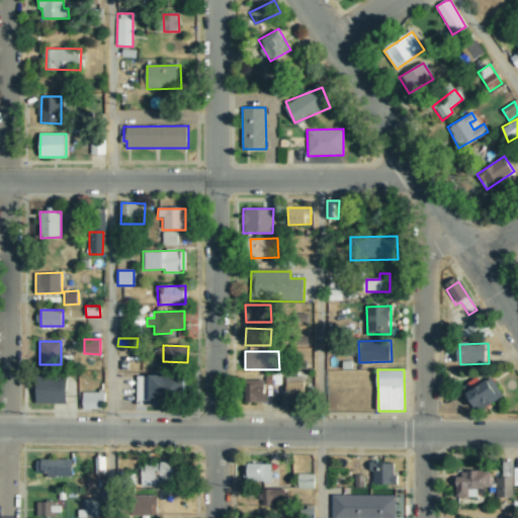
[(137,375),(137,401),(185,401),(185,375),(137,375)]
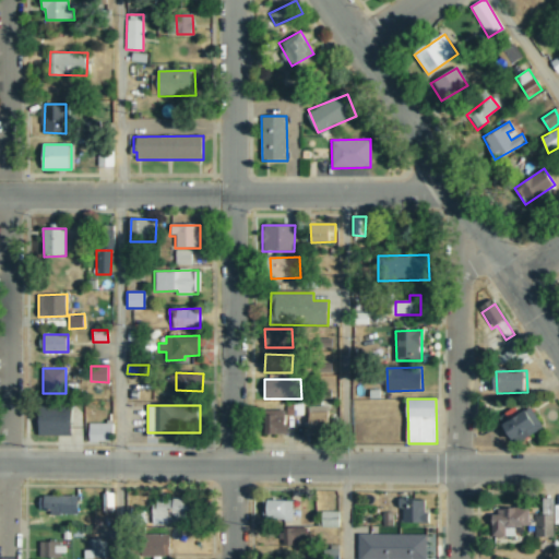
[(39,435),(72,436),(72,407),(39,406),(39,435)]
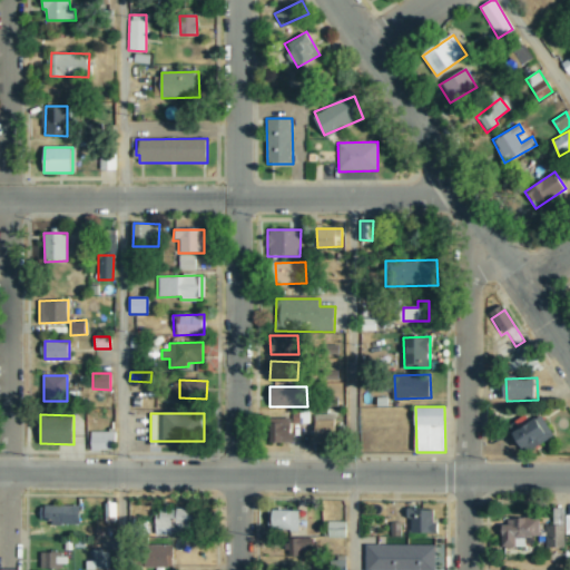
[(315,443),(335,444),(336,414),(316,414),(315,443)]
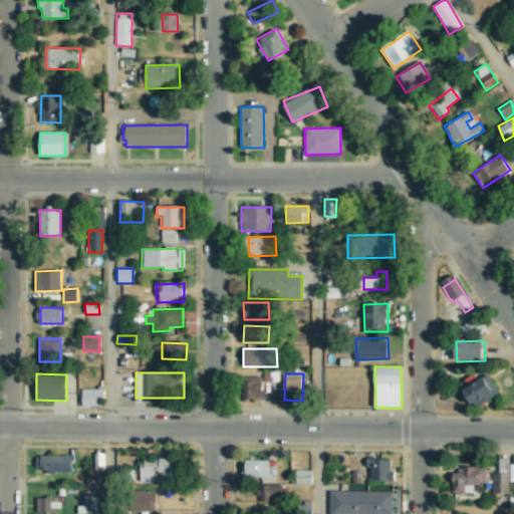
[(478,381),(475,374),(461,381),(474,407),(498,395),(489,375),(478,381)]
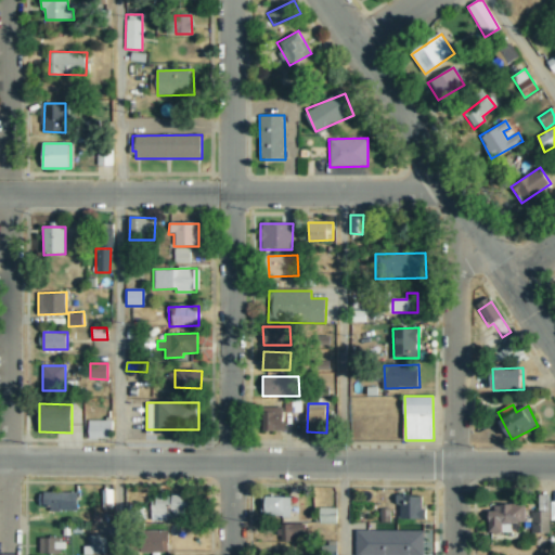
[(265,431),(285,430),(285,408),(263,408),(265,431)]
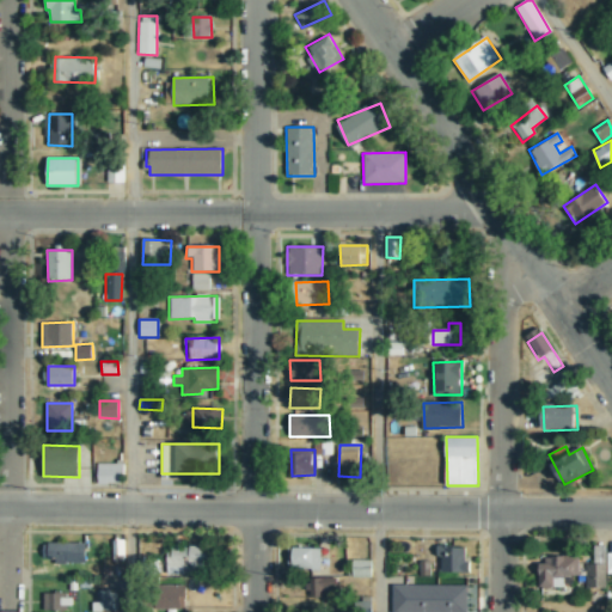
[(98,484),(123,483),(123,464),(97,464),(98,484)]
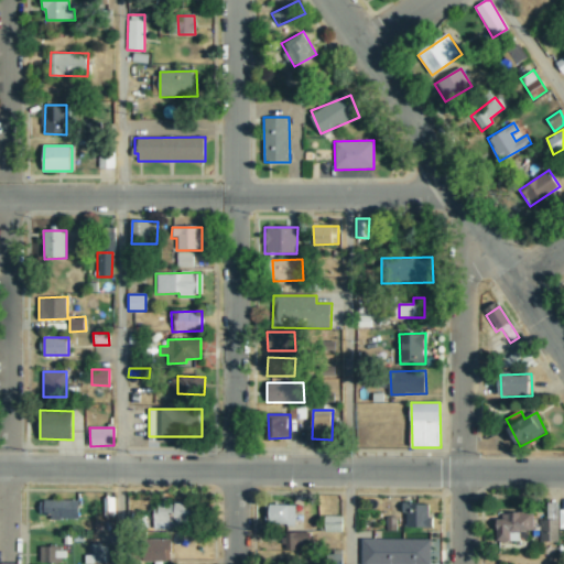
[(79,500),(40,500),(41,514),(52,514),(52,519),(79,519),(79,500)]
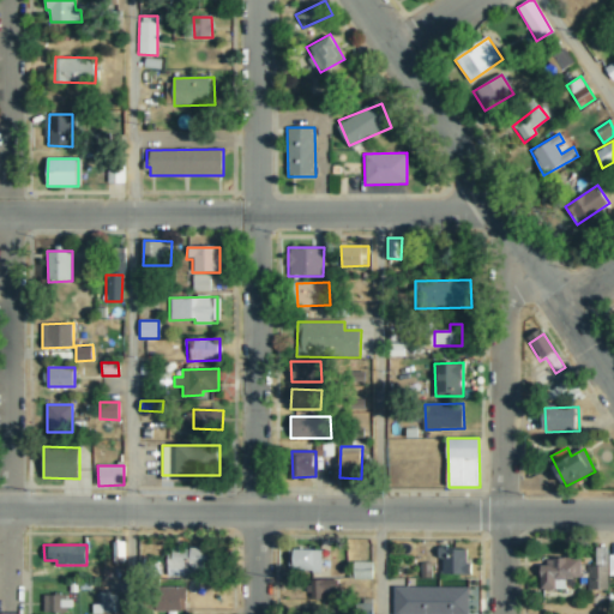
[(595,565),(587,565),(587,593),(607,593),(608,547),(596,547),(595,565)]
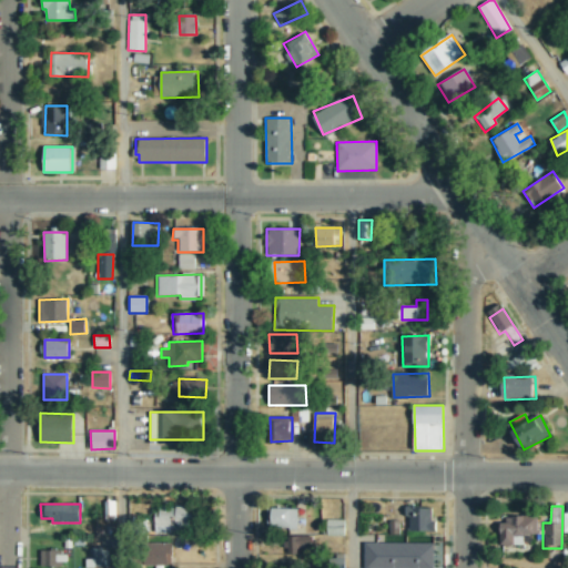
[(155,533),(184,533),(184,526),(200,525),(199,507),(154,508),(155,533)]
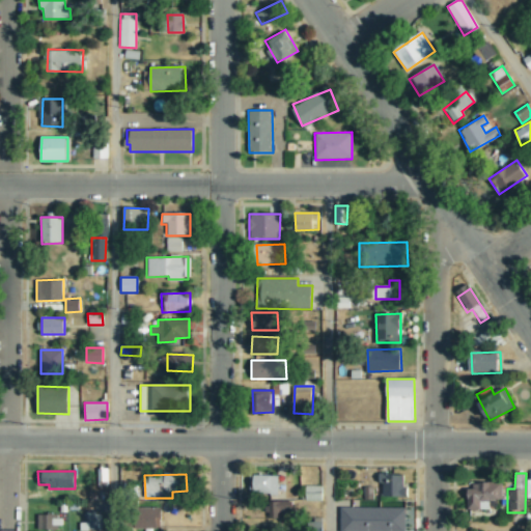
[(381,496),(408,497),(409,486),(403,486),(404,475),(382,474),(381,496)]
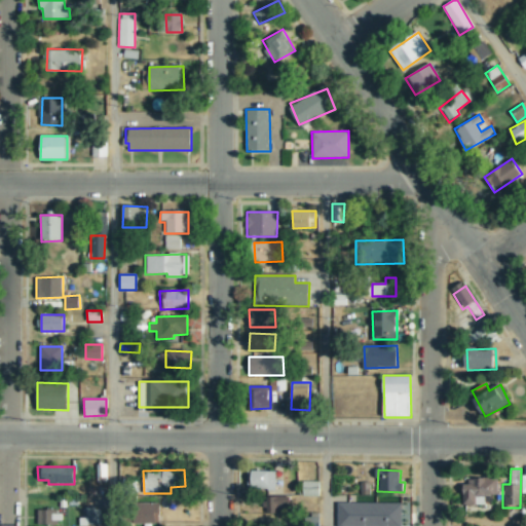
[(275,471),(248,471),(248,489),(275,490),(275,471)]
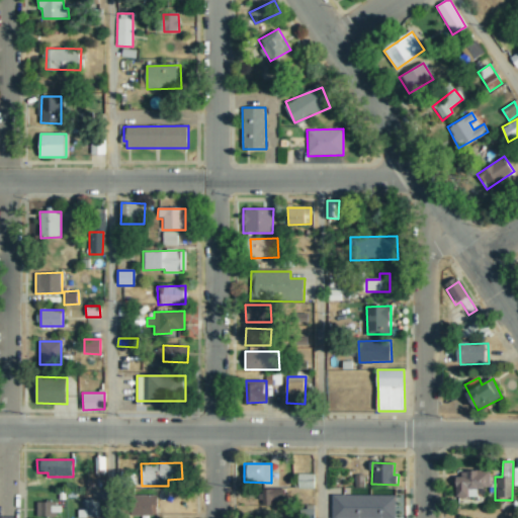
[(457,469),(456,497),(478,497),(478,488),(490,488),(491,470),(457,469)]
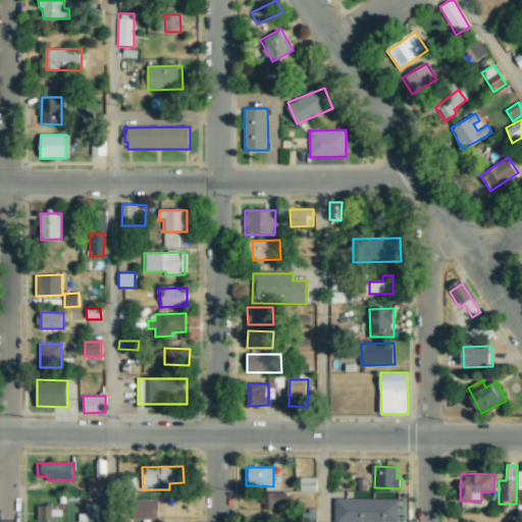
[(317,478),(299,477),(299,492),(317,492),(317,478)]
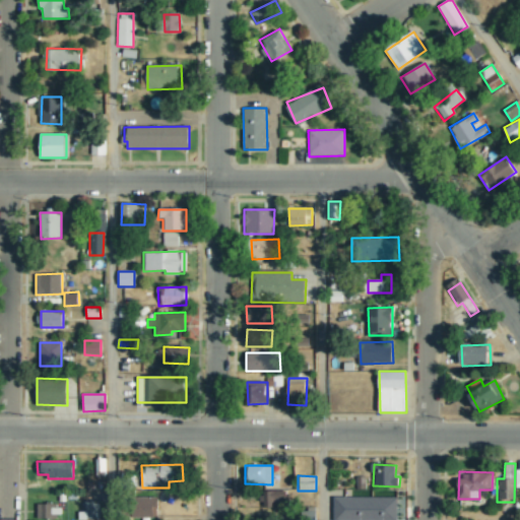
[(285,491),(261,492),(261,506),(286,505),(285,491)]
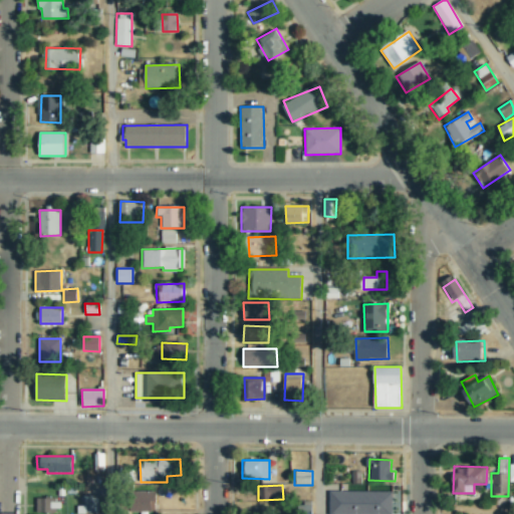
[(135,510),(155,511),(156,492),(136,491),(135,510)]
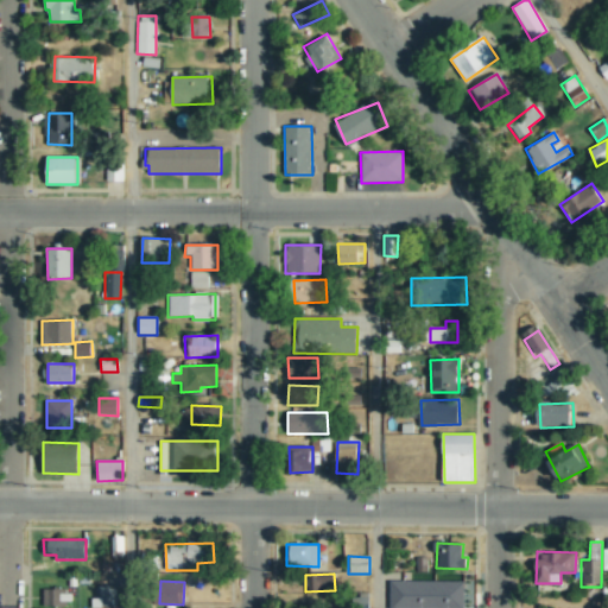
[(464,607),(464,581),(391,581),(390,607),(464,607)]
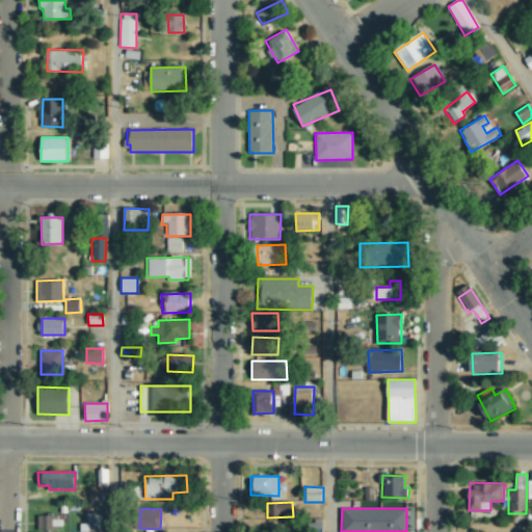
[(79,531),(101,531),(101,514),(86,514),(86,524),(79,524),(79,531)]
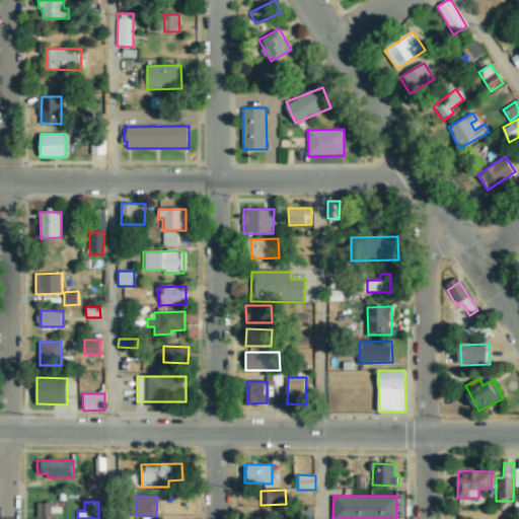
[(60,504),(36,504),(36,518),(59,518),(60,504)]
